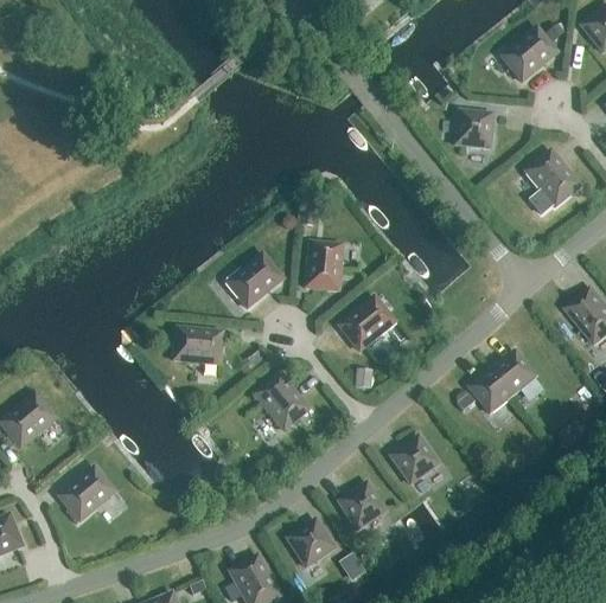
[(274,15),(263,4),(250,15),(260,27),(274,15)]
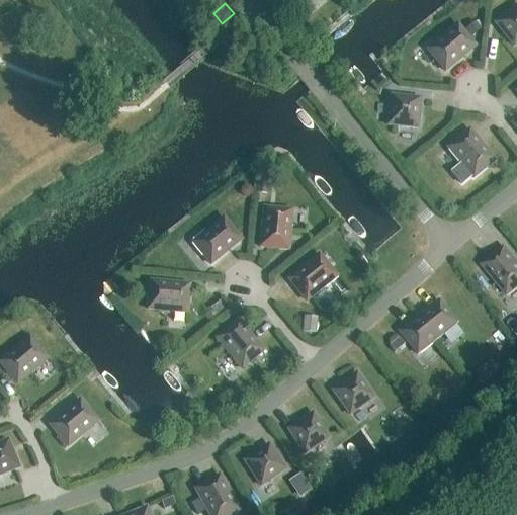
[(516,3),(496,21),(515,44),(516,43),(516,3)]
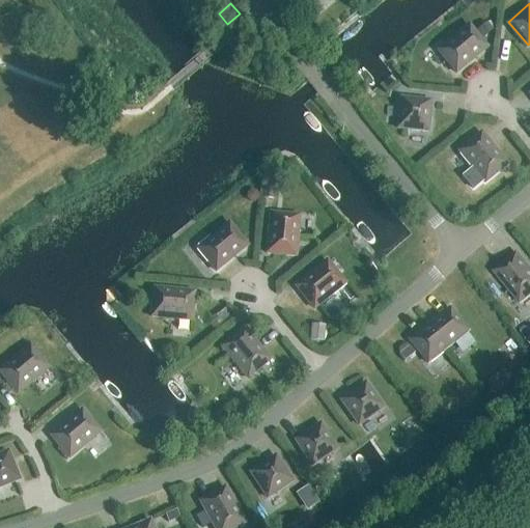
[(487,21),(477,28),(483,36),(494,29),(487,21)]
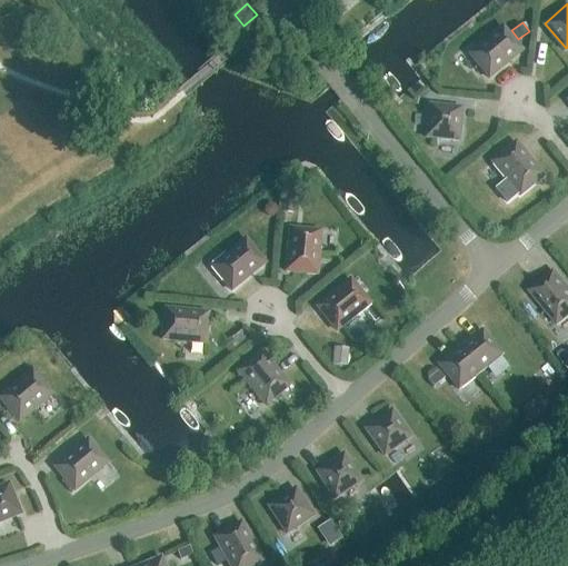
[(470,52),(489,76),(522,49),(504,25),(470,52)]
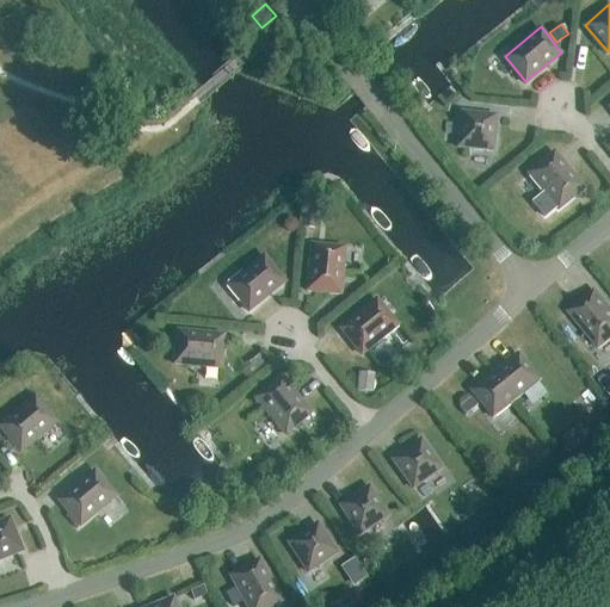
[(370,44),(369,33),(359,35),(361,45),(370,44)]
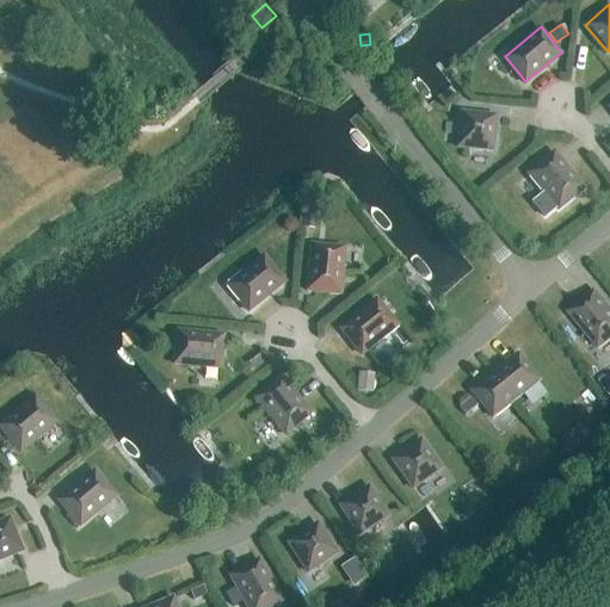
[(462,111),(458,144),(493,148),(497,113),(462,111)]
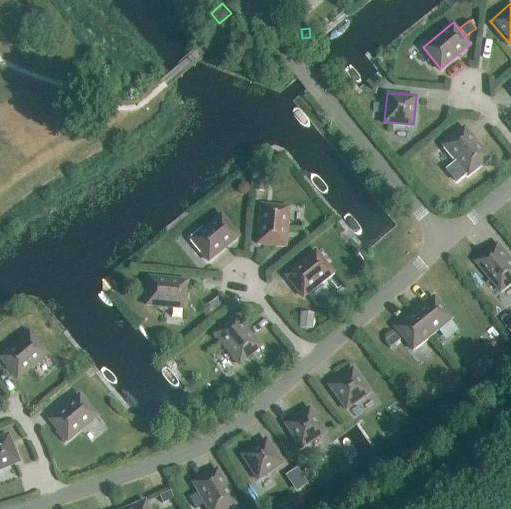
[(465,126),(443,144),(457,160),(447,168),(457,180),(466,172),(468,174),(489,156),(465,126)]
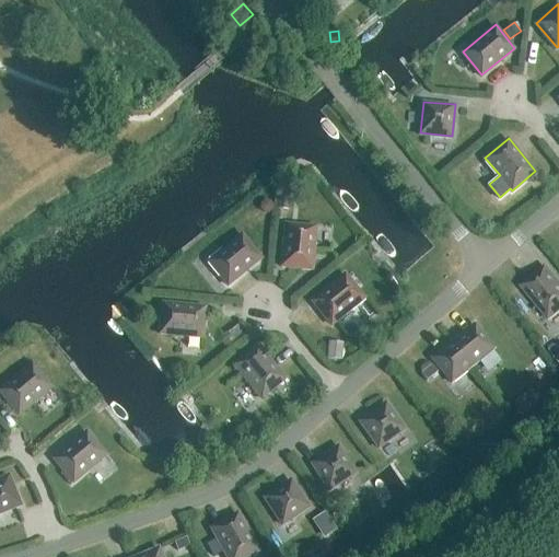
[(279,196),(278,208),(288,209),(289,197),(279,196)]
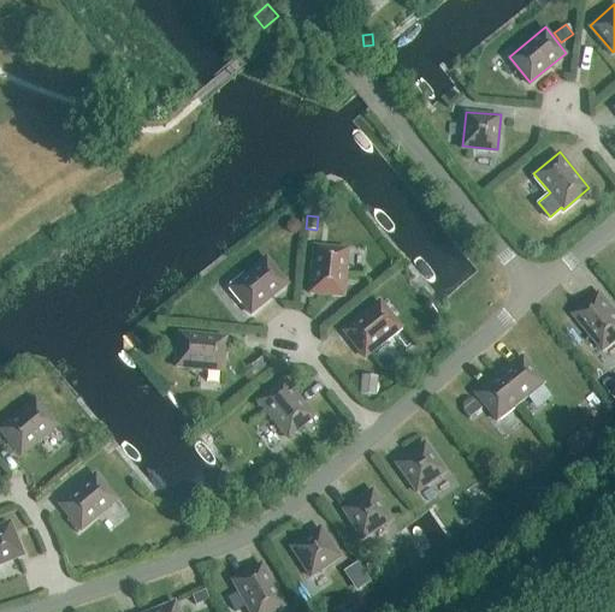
[(297,219),(293,219),(288,221),(287,227),(290,231),(296,232),(300,229),(301,224),(297,219)]
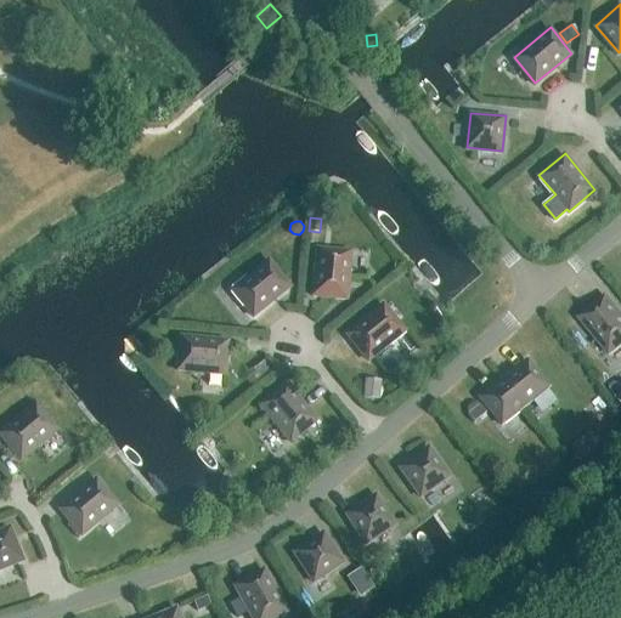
[(314,294),(346,298),(351,250),(317,247),(314,294)]
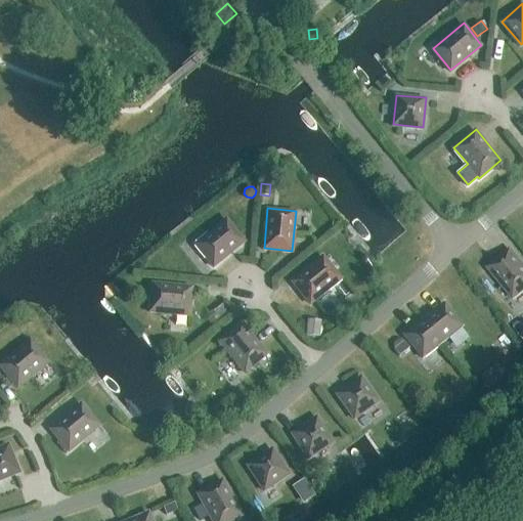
[(195,244),(214,265),(245,240),(226,218),(195,244)]
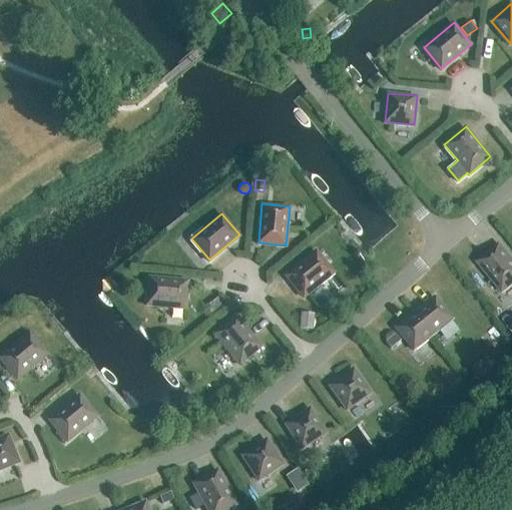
[(511,259),(500,243),(478,261),(503,291),(511,284),(511,259)]
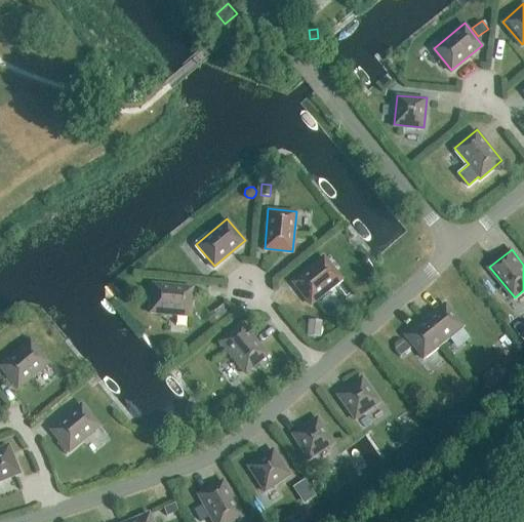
[(293,281),(311,303),(341,278),(324,255),(293,281)]
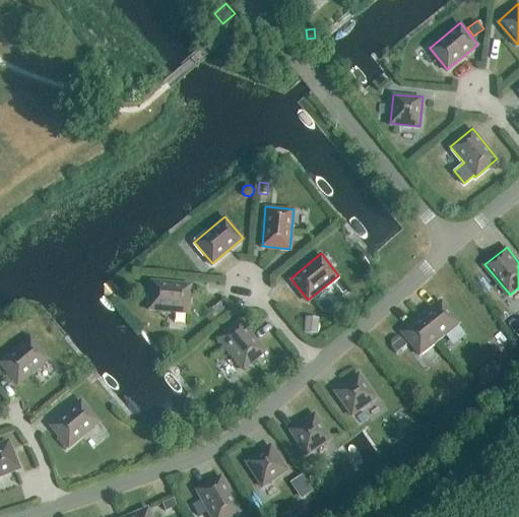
[(188,312),(191,283),(151,280),(148,308),(188,312)]
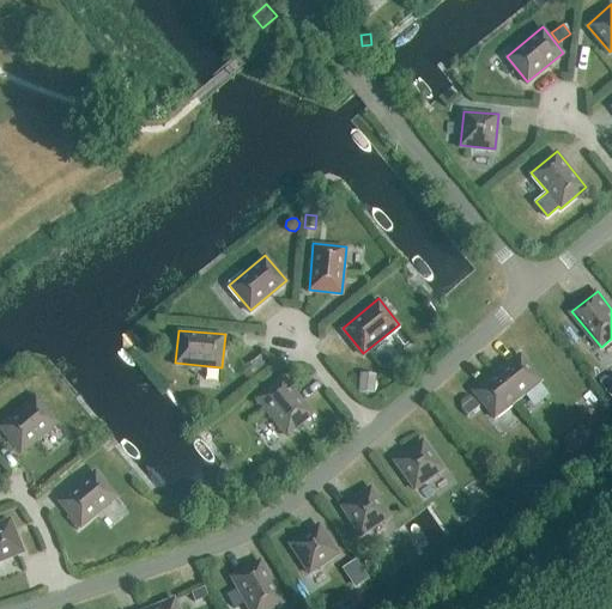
[(520,353),(497,372),(517,397),(541,379),(520,353)]
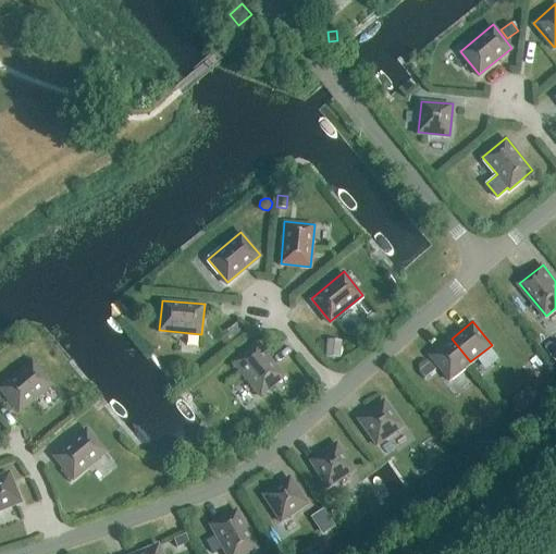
[(233,339),(244,331),(237,322),(227,330),(233,339)]
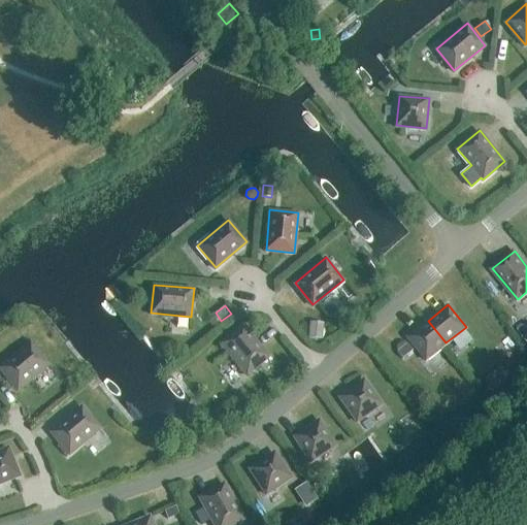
[(310,320),(308,336),(322,338),(324,322),(310,320)]
